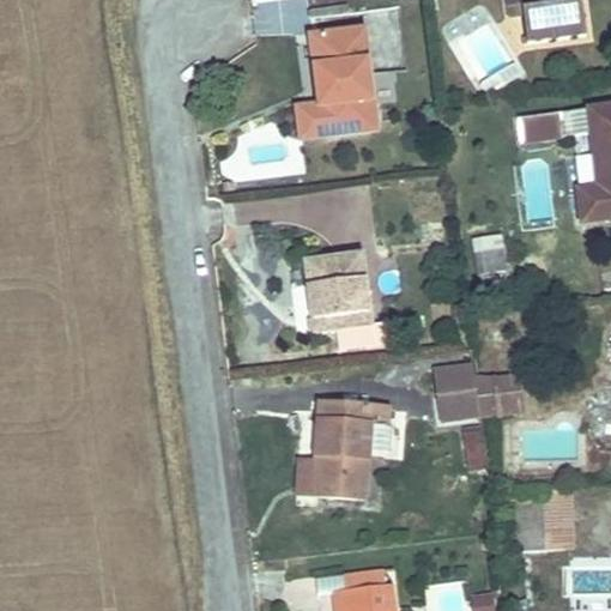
[(512,0),(514,17),(527,17),(531,49),(592,42),(588,16),(569,18),(566,0),(512,0)]
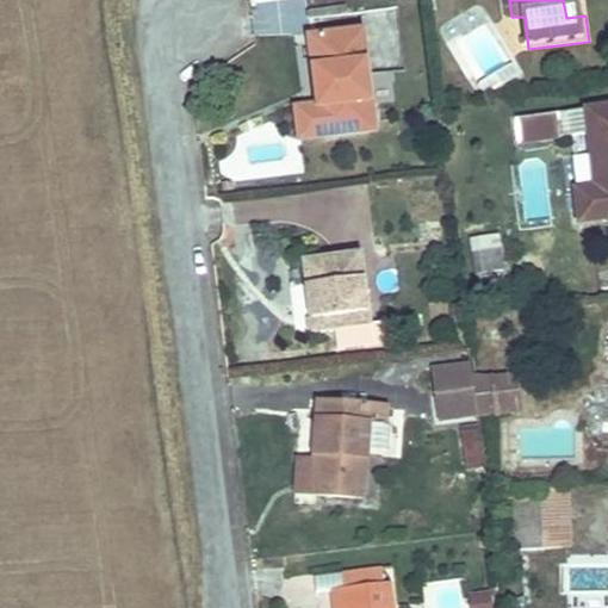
[(479,98),(517,75),(485,20),(447,42),(479,98)]
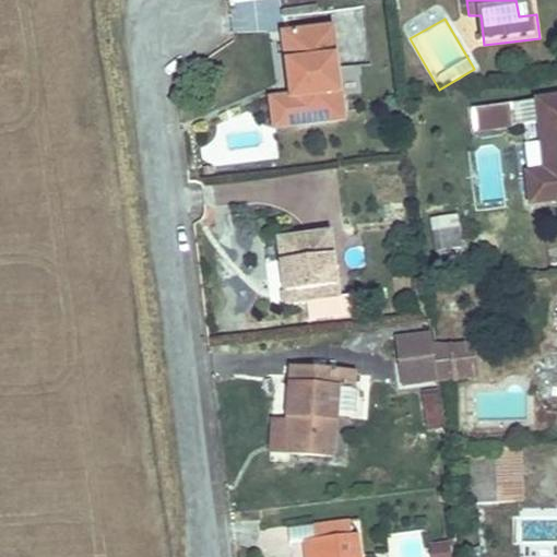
[(299,90),(269,93),(273,118),(343,110),(333,23),(283,28),(287,66),(295,66),(299,90)]
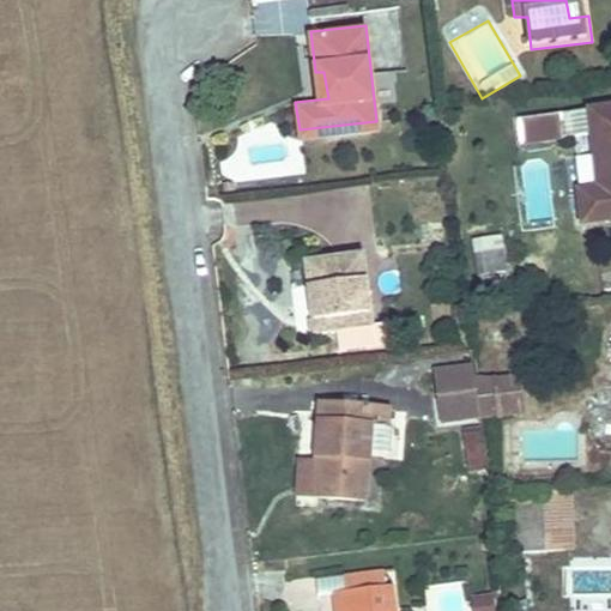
[(566,134),(586,131),(582,110),(562,114),(566,134)]
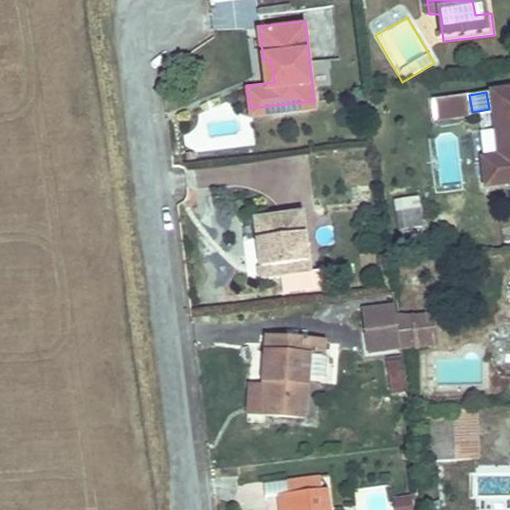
[(430,95),(430,118),(465,119),(465,96),(430,95)]
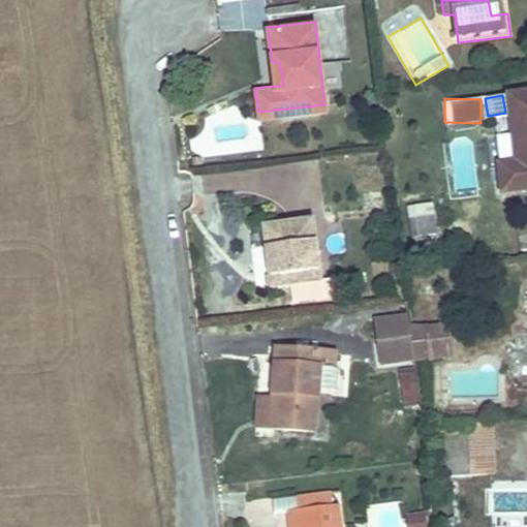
[(526,109),(509,112),(518,174),(500,177),(504,204),(526,199),(526,109)]
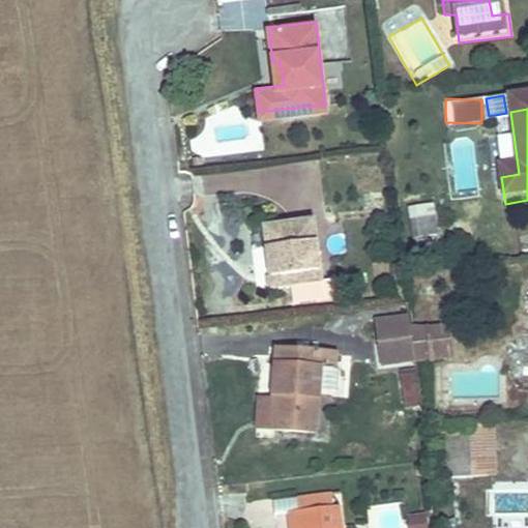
[(413,239),(438,232),(430,200),(404,206),(413,239)]
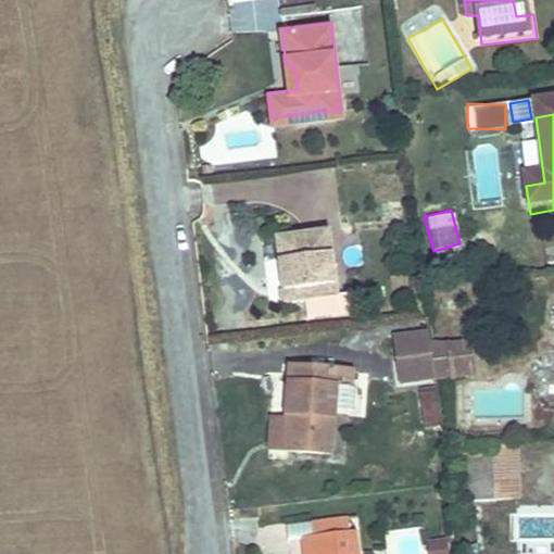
[(325,226),(274,234),(284,300),(335,292),(325,226)]
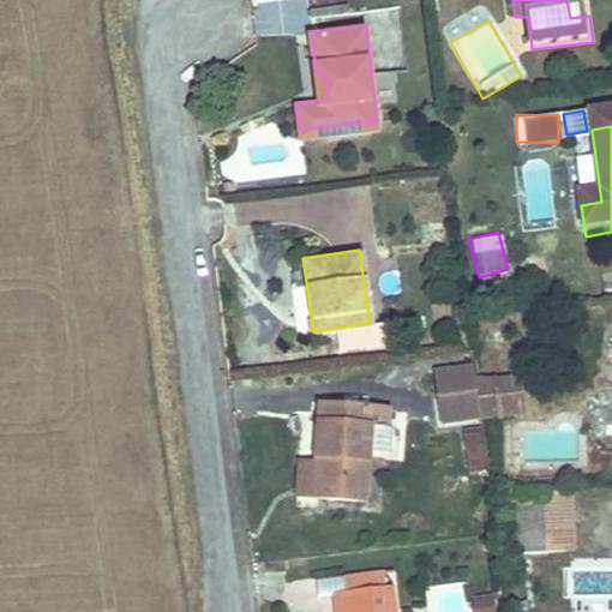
[(337,351),(384,351),(384,330),(337,329),(337,351)]
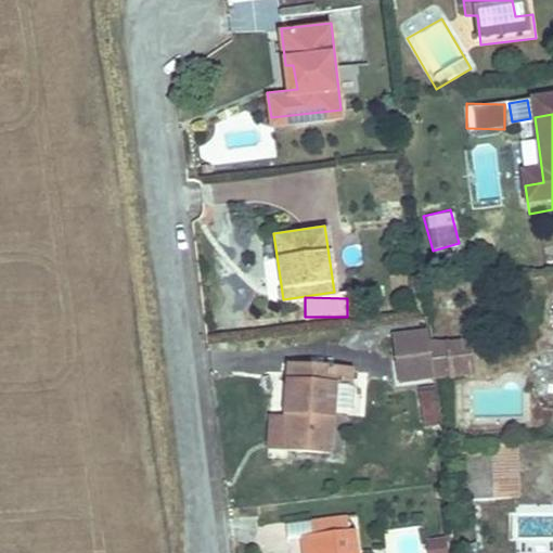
[(434,381),(427,330),(397,334),(403,385),(434,381)]
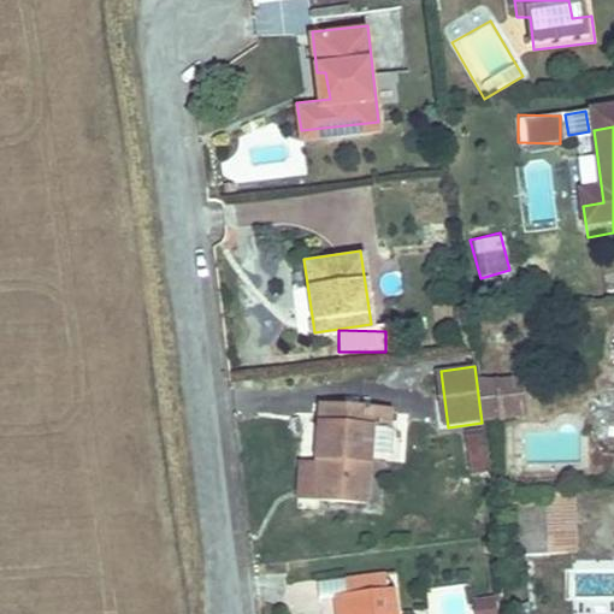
[(296,465),(296,493),(365,497),(370,406),(318,403),(314,465),(296,465)]
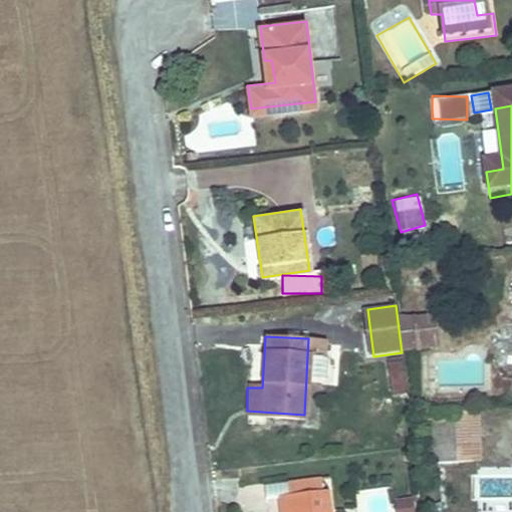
[(387,392),(403,392),(403,358),(386,359),(387,392)]
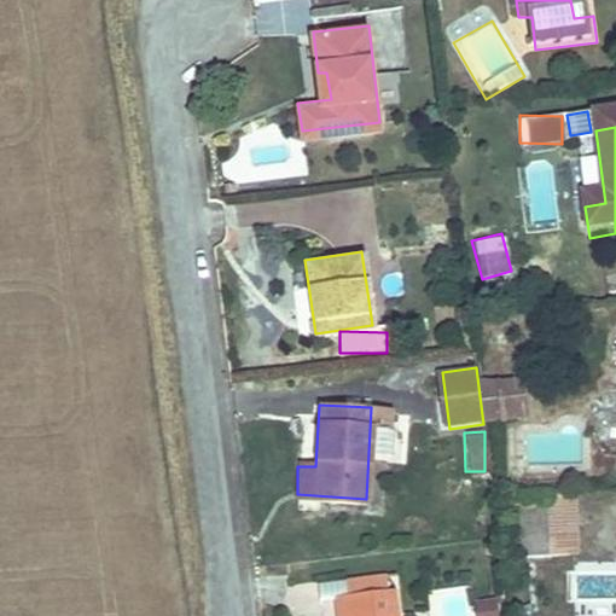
[(579,498),(540,495),(536,552),(575,556),(579,498)]
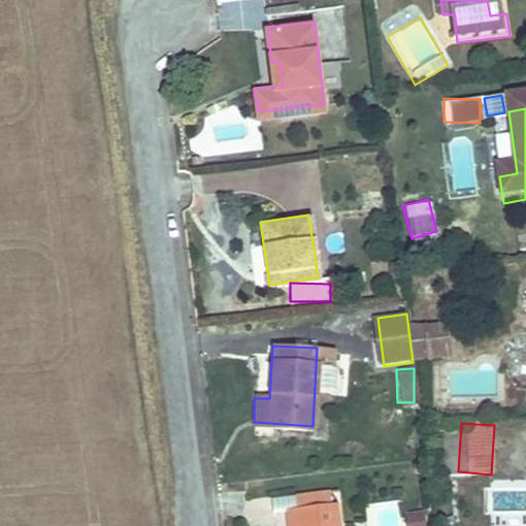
[(344,525),(341,489),(292,494),(294,514),(300,514),(301,525),(344,525)]
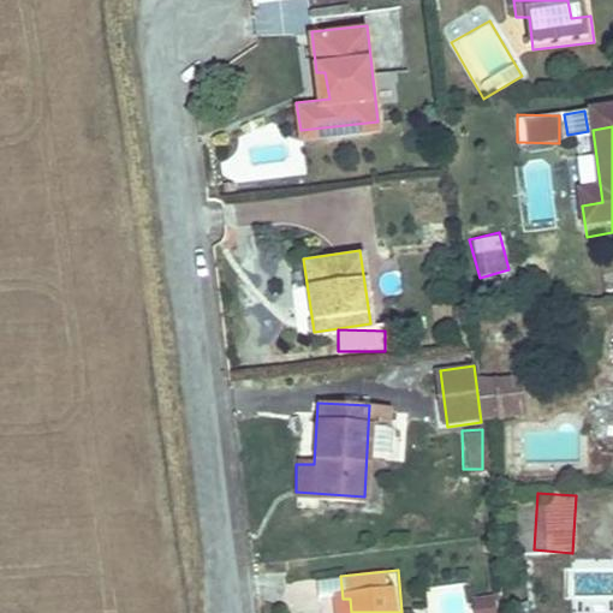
[(460,579),(436,585),(441,612),(445,612),(468,608),(460,579)]
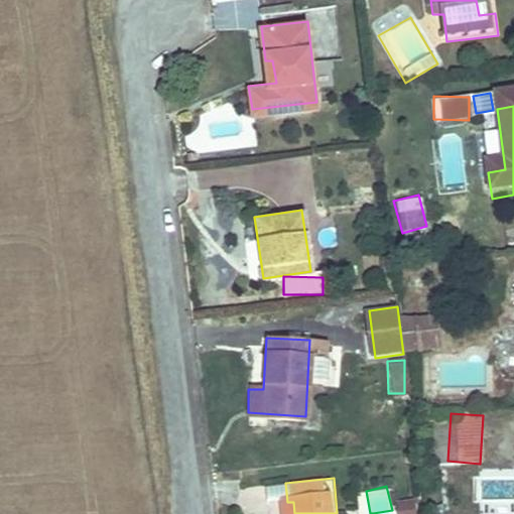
[(415,513),(415,499),(395,500),(395,513),(415,513)]
